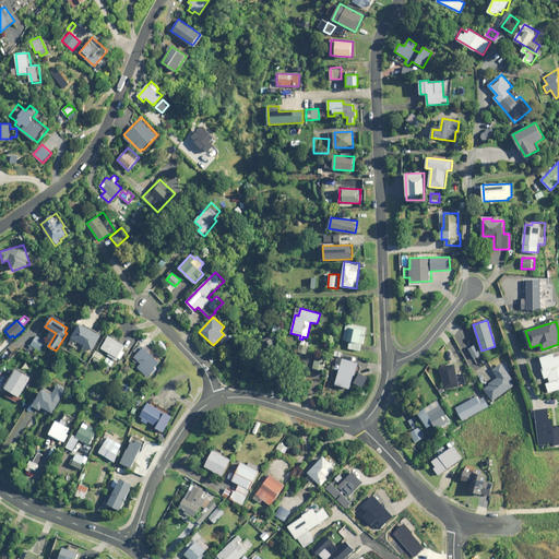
[(102,335),(81,323),(72,339),(93,351),(102,335)]
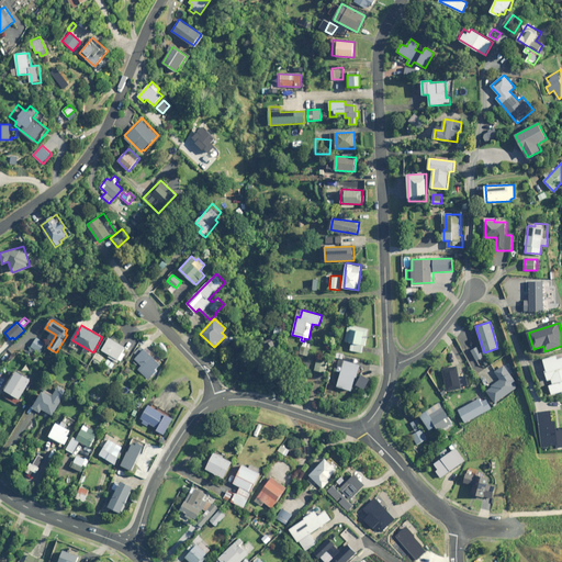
[(369,328),(349,325),(346,341),(352,343),(350,350),(361,352),(363,345),(366,346),(369,328)]
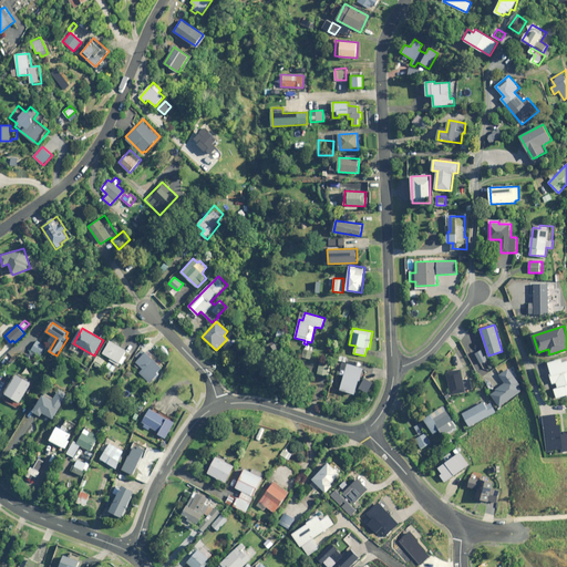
[(278,347),(272,339),(265,344),(270,352),(278,347)]
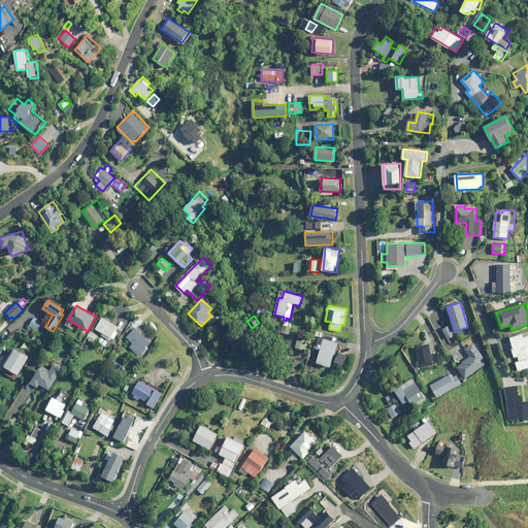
[(42,323),(34,317),(28,327),(23,324),(21,327),(31,333),(34,329),(37,331),(42,323)]
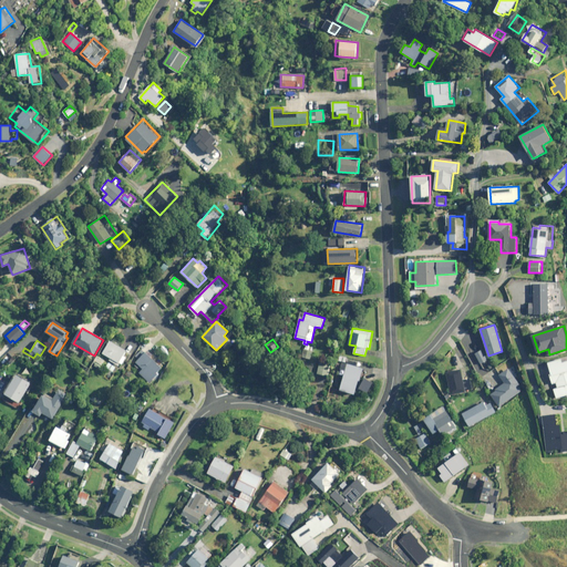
[(103,353),(111,358),(110,360),(114,362),(121,367),(126,357),(124,356),(127,350),(111,341),(103,353)]
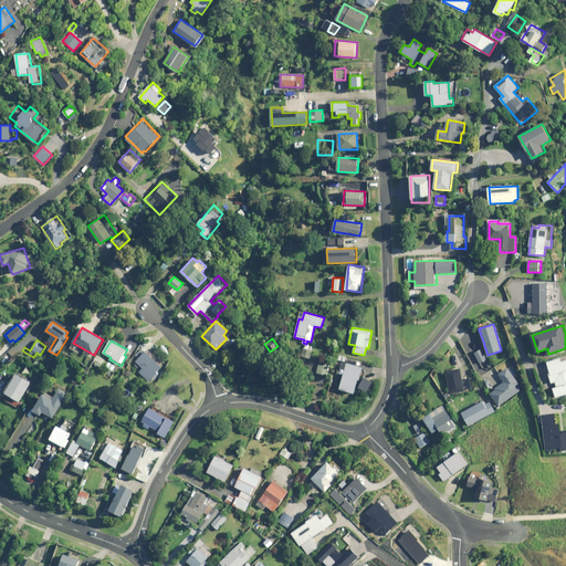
[(314,346),(306,344),(302,356),(310,359),(314,346)]
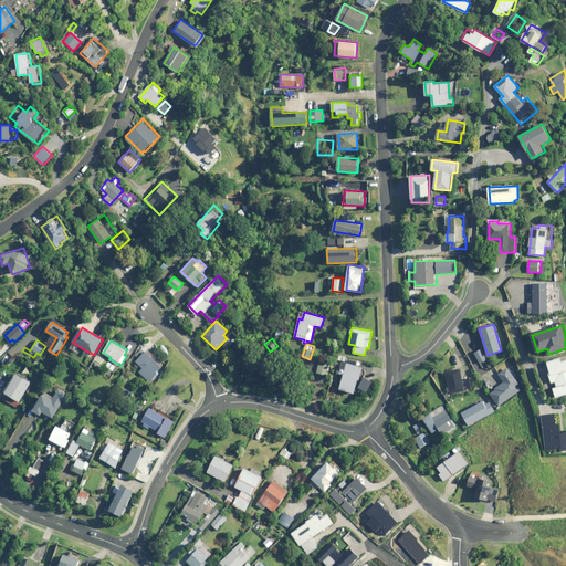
[(161,367),(142,348),(135,355),(138,359),(136,362),(143,368),(139,371),(149,381),(158,373),(157,373),(161,367)]
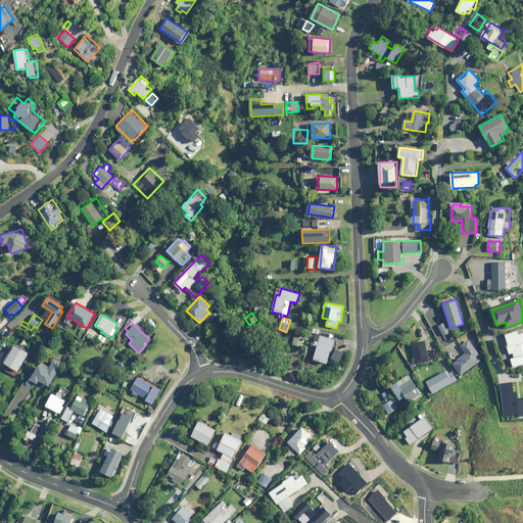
[(449,331),(444,322),(438,326),(443,335),(449,331)]
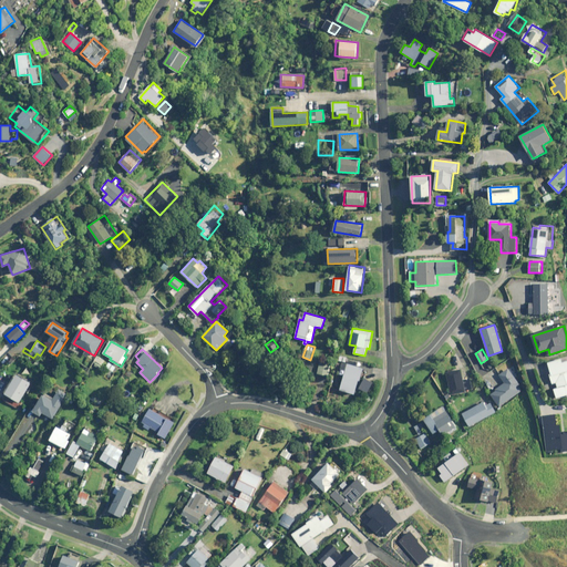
[(105,360),(98,356),(95,360),(98,361),(95,364),(100,368),(105,360)]
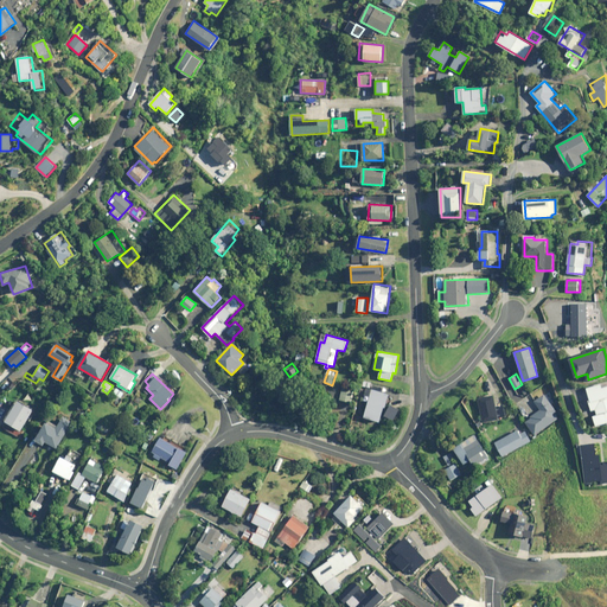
[(606,382),(586,389),(592,410),(596,409),(598,415),(594,416),(596,426),(606,422),(606,382)]
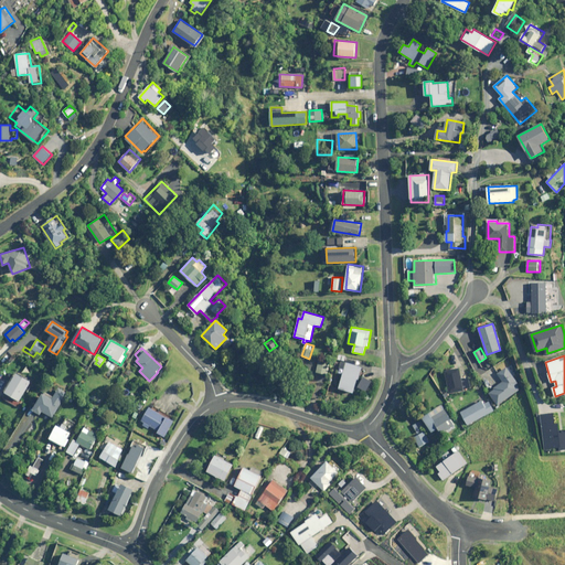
[(329,363),(318,361),(316,372),(327,374),(329,363)]
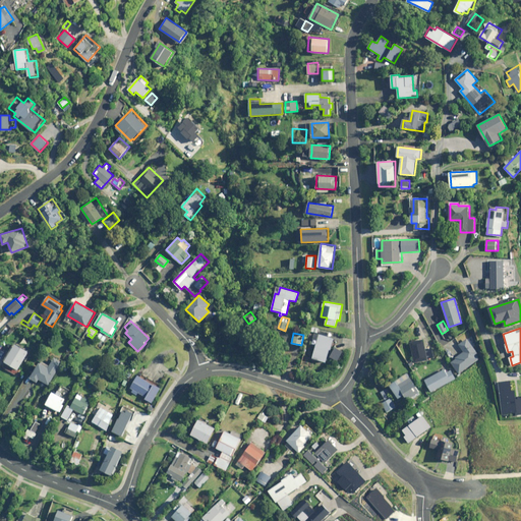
[(334,338),(320,334),(312,358),(327,362),(334,338)]
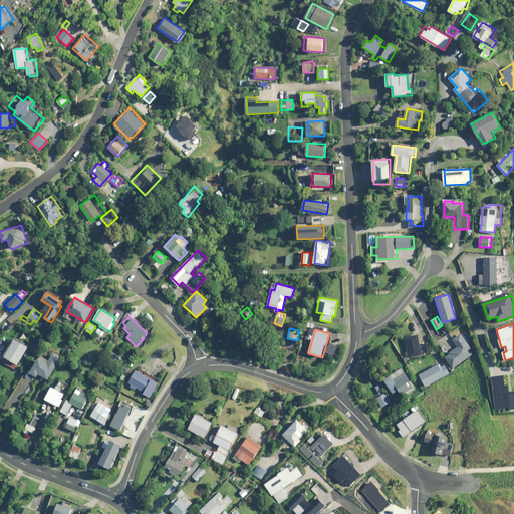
[(420,343),(418,334),(405,336),(409,357),(429,353),(426,342),(420,343)]
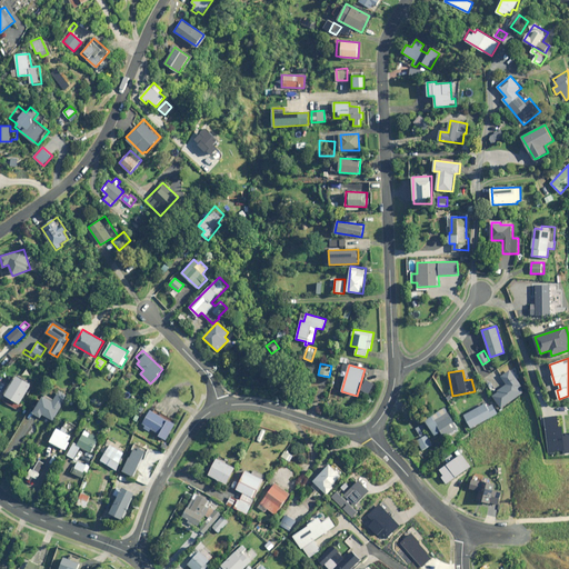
[(525,391),(509,370),(501,376),(507,385),(492,395),(501,408),(525,391)]
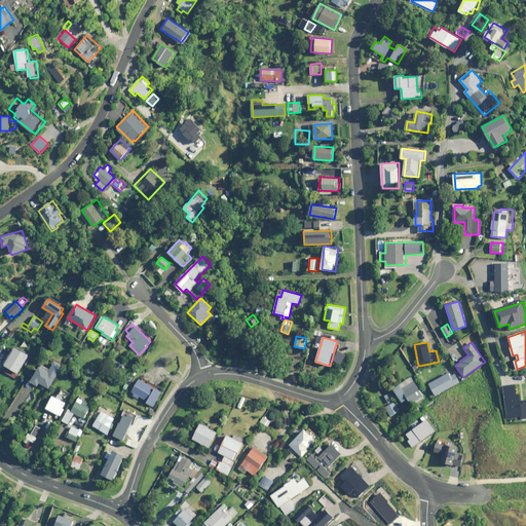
[(29,355),(15,347),(1,370),(12,377),(15,372),(19,373),(29,355)]
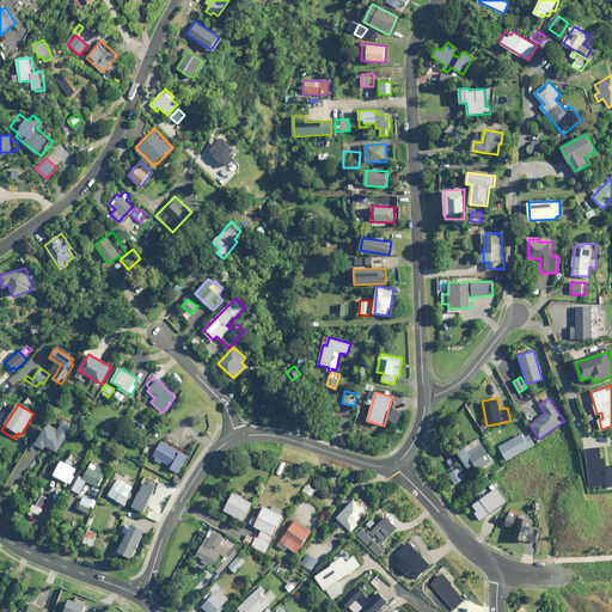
[(74,426),(65,420),(59,430),(48,423),(36,444),(44,450),(47,446),(57,452),(74,426)]
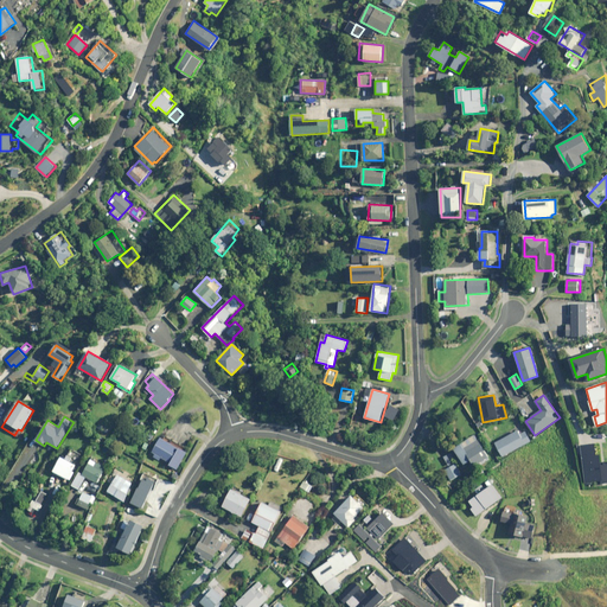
[(531,441),(523,427),(496,443),(503,457),(531,441)]
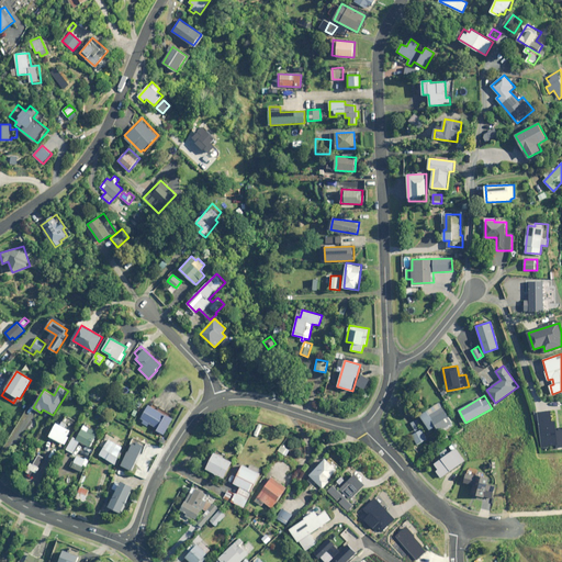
[(453,424),(440,403),(420,415),(429,430),(436,426),(440,433),(453,424)]
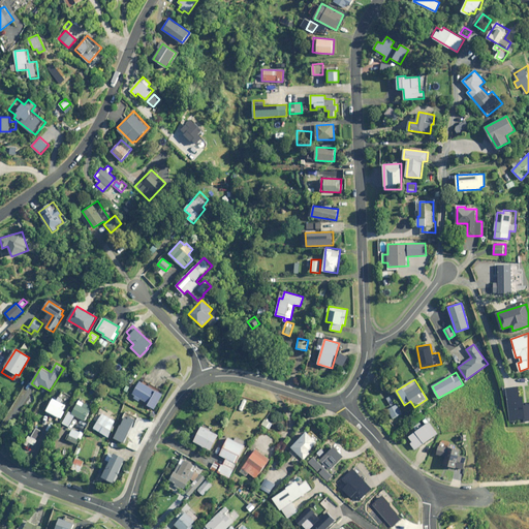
[(163,394),(139,381),(131,397),(139,401),(141,399),(149,403),(148,405),(155,409),(163,394)]
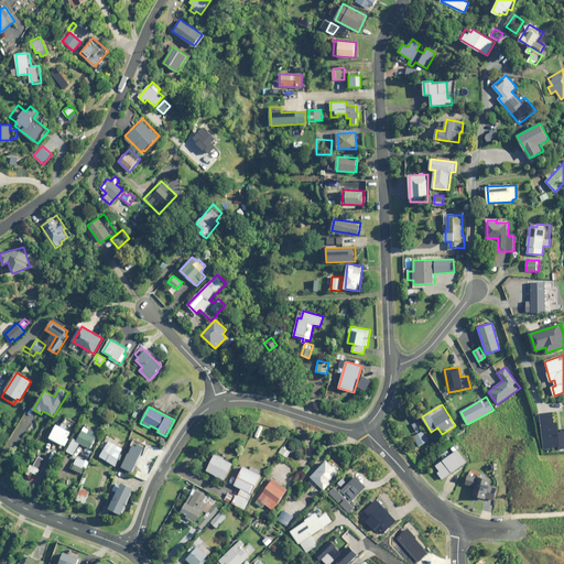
[(563,430),(557,431),(555,412),(541,413),(544,448),(557,446),(559,449),(563,448),(563,430)]
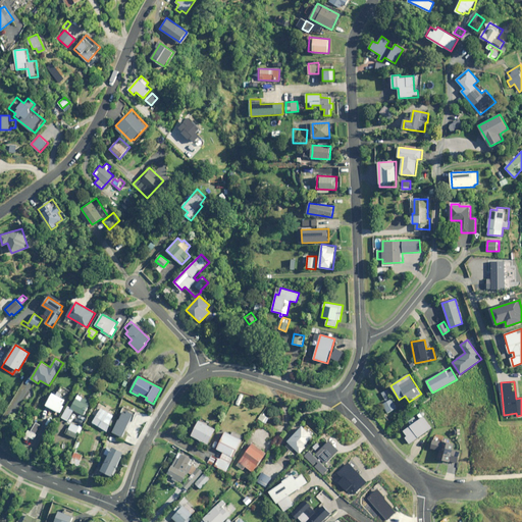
[(387,387),(380,392),(385,400),(393,396),(387,387)]
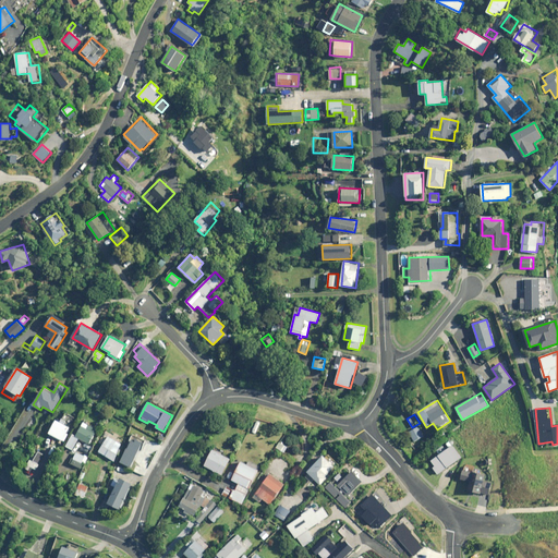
[(72,428),(57,421),(50,434),(65,441),(72,428)]
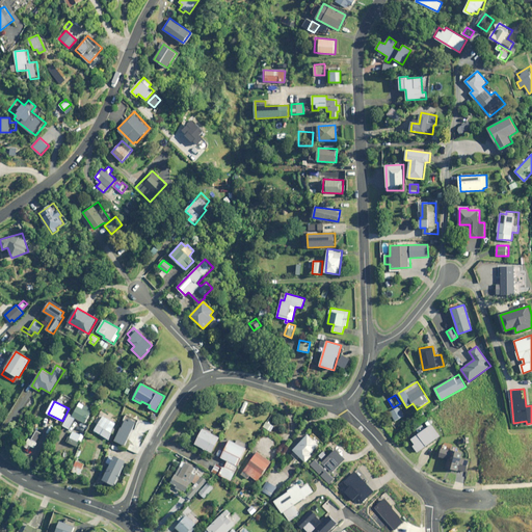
[(94,409),(80,401),(73,415),(71,414),(63,425),(70,429),(76,418),(85,423),(94,409)]
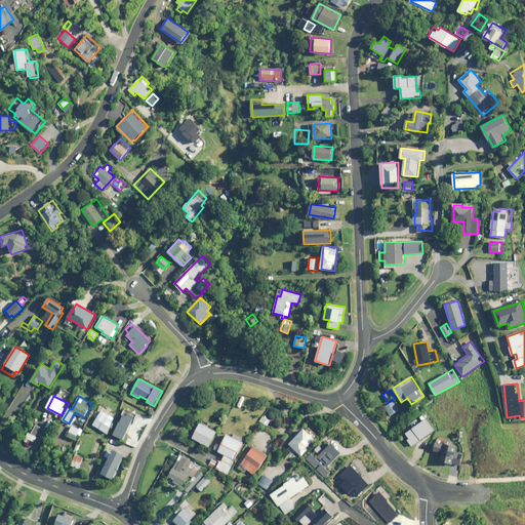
[(399,410),(394,401),(385,406),(389,415),(399,410)]
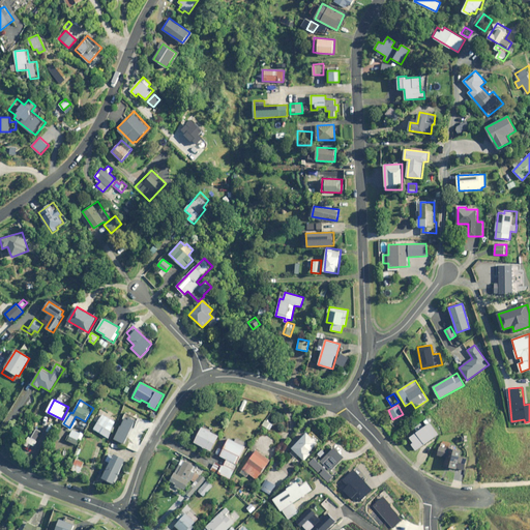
[(117,422),(104,414),(95,429),(108,437),(117,422)]
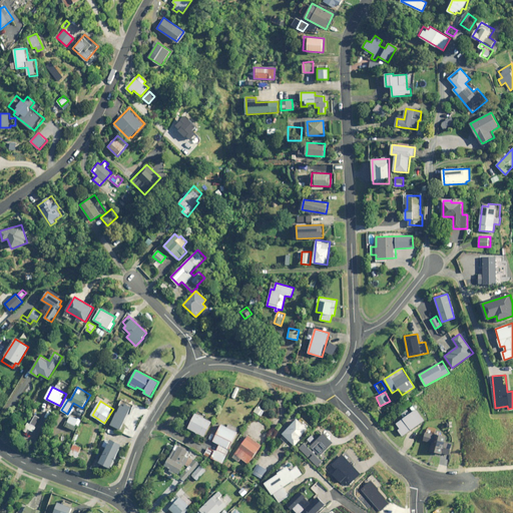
[(131,408),(122,403),(111,425),(120,430),(131,408)]
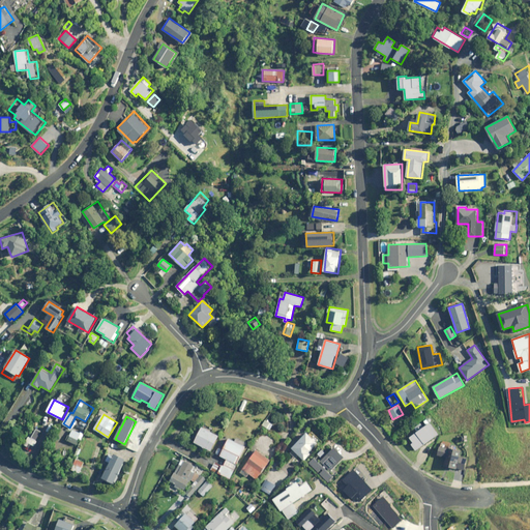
[(273,424),(266,420),(263,425),(270,430),(273,424)]
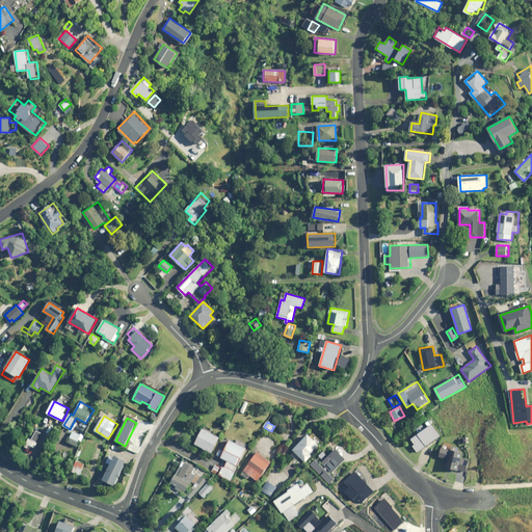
[(440,436),(431,425),(411,440),(415,444),(413,446),(418,452),(440,436)]
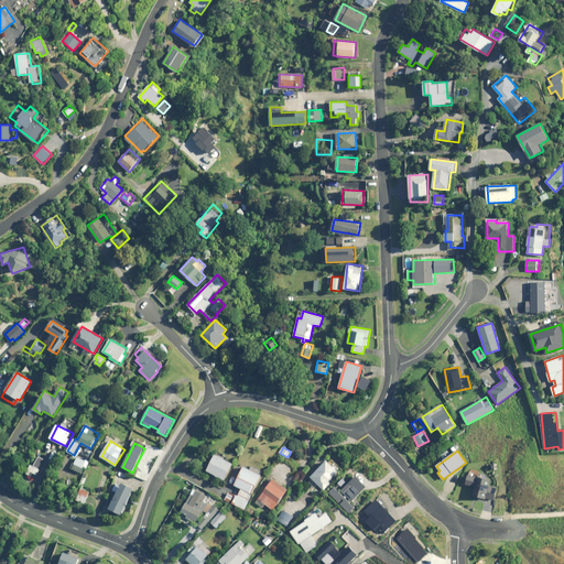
[(234,464),(216,454),(207,470),(225,480),(234,464)]
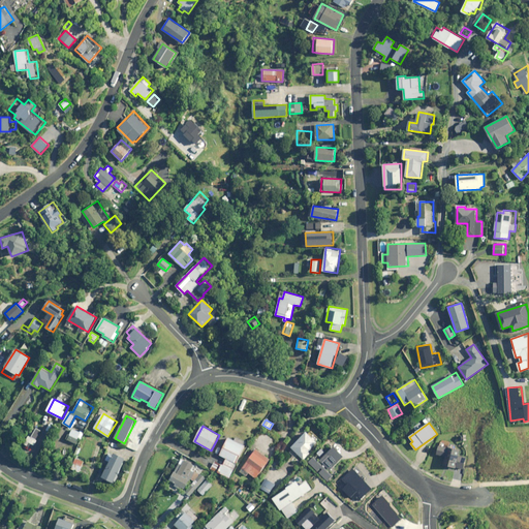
[(41,430),(36,428),(32,436),(29,435),(27,441),(34,444),(41,430)]
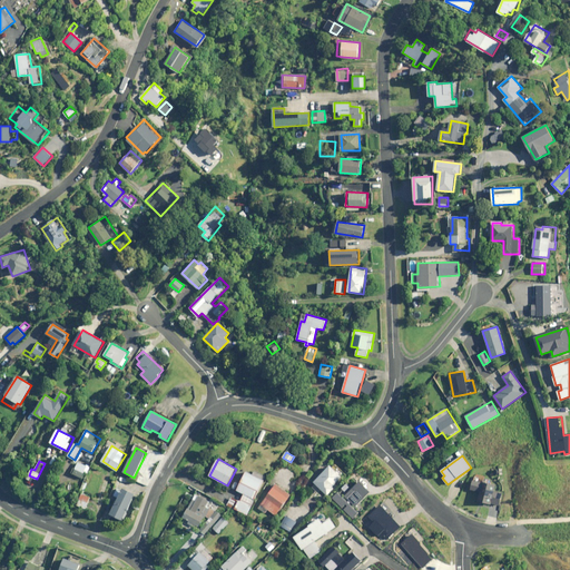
[(85,479),(92,463),(88,461),(86,464),(79,461),(74,473),(85,479)]
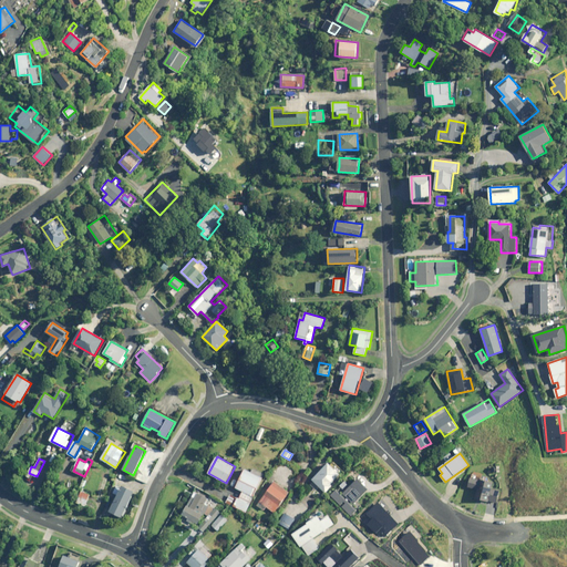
[(340,474),(328,463),(312,480),(326,492),(332,485),(331,484),(340,474)]
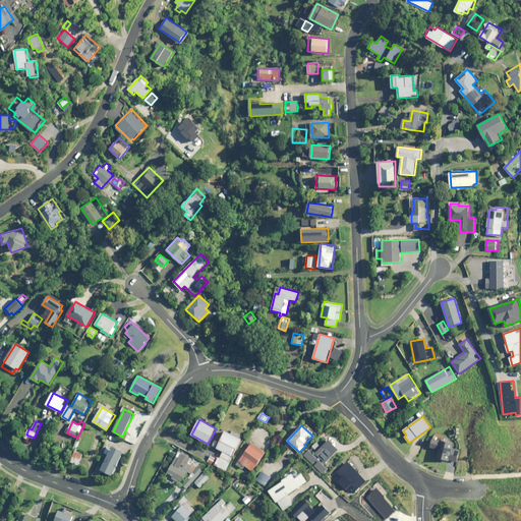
[(241,439),(226,431),(218,448),(224,451),(217,465),(226,470),(241,439)]
